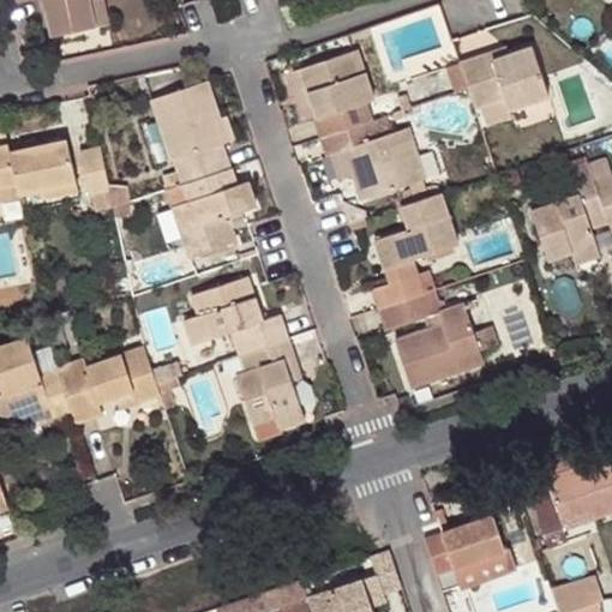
[(41,0),(51,37),(100,25),(93,0),(41,0)]
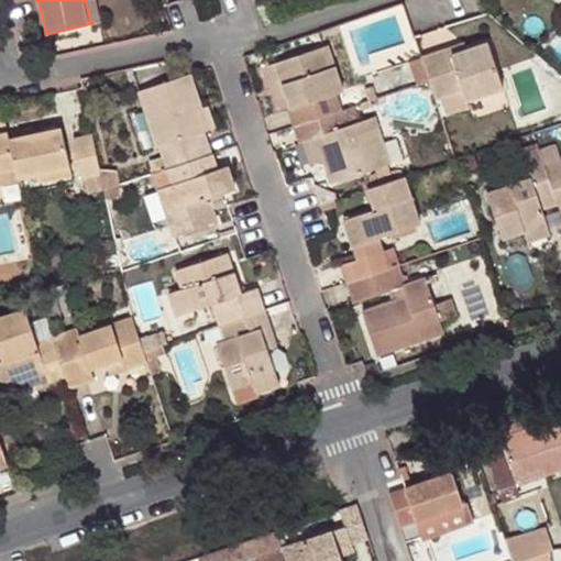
[(85,0),(91,23),(105,20),(99,0),(85,0)]
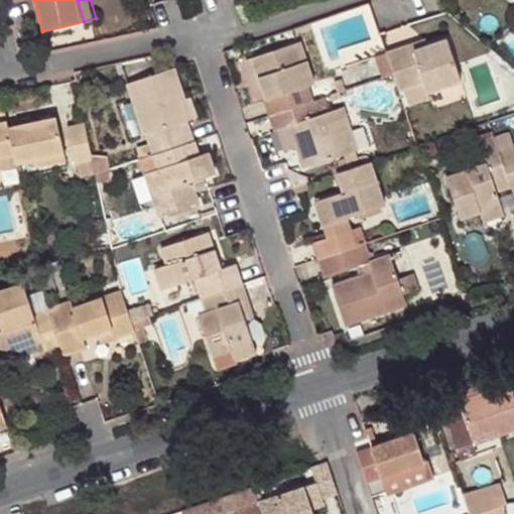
[(410,43),(413,51),(426,46),(424,39),(410,43)]
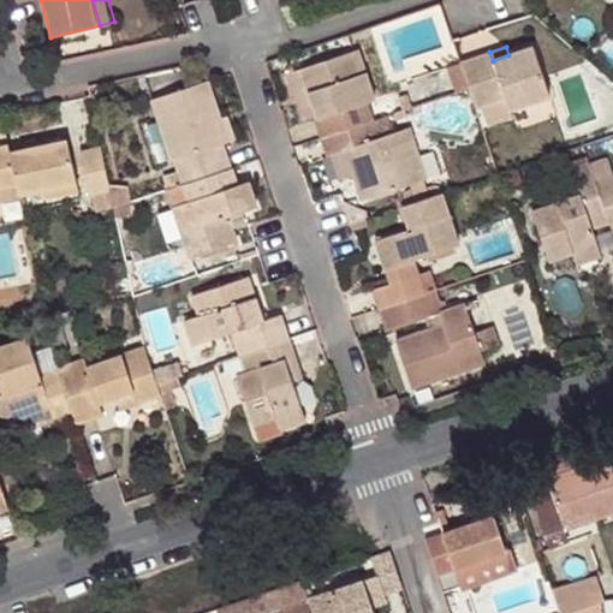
[(474,109),(481,107),(506,99),(510,111),(549,99),(533,49),(509,55),(493,61),(489,52),(457,63),(458,66),(466,91),(474,109)]
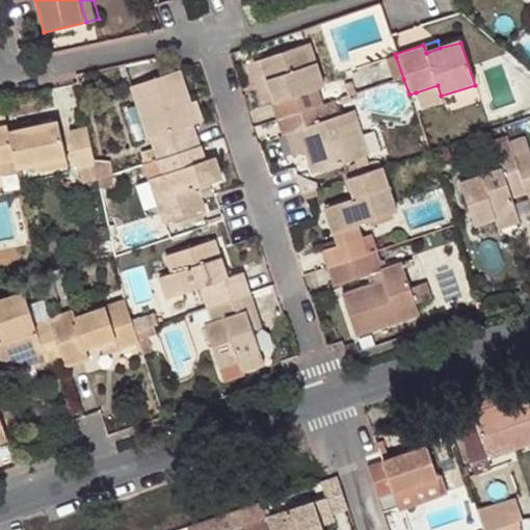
[(256,62),(262,81),(269,79),(272,90),(276,102),(271,104),(277,121),(316,107),(322,105),(317,89),(325,86),(311,44),(256,62)]
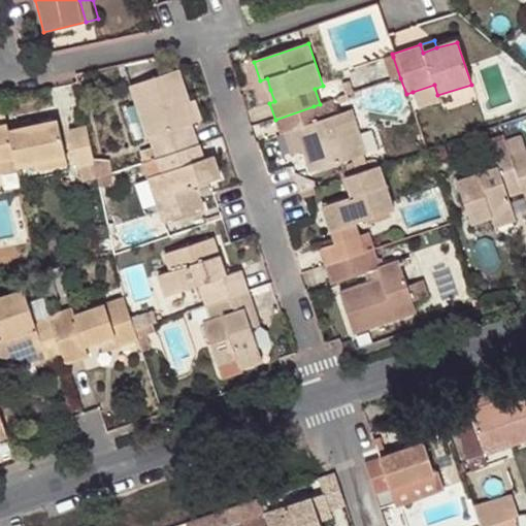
[(385,59),(392,81),(400,78),(393,57),(385,59)]
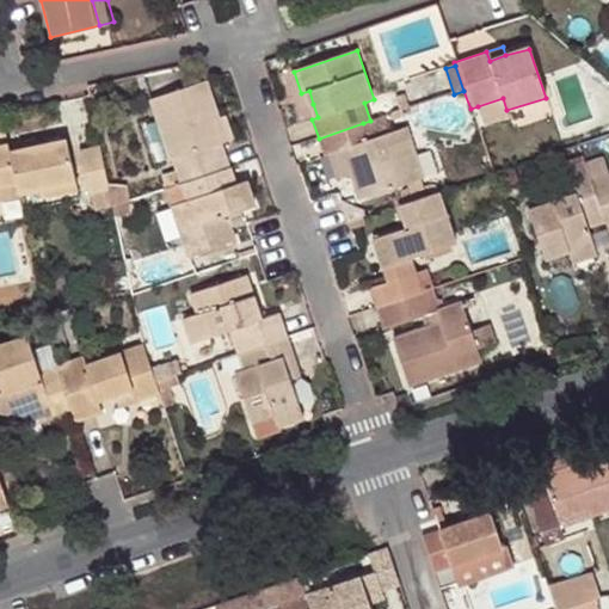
[(214,116),(219,115),(207,78),(202,79),(148,97),(170,159),(172,158),(180,182),(229,166),(222,142),(214,116)]
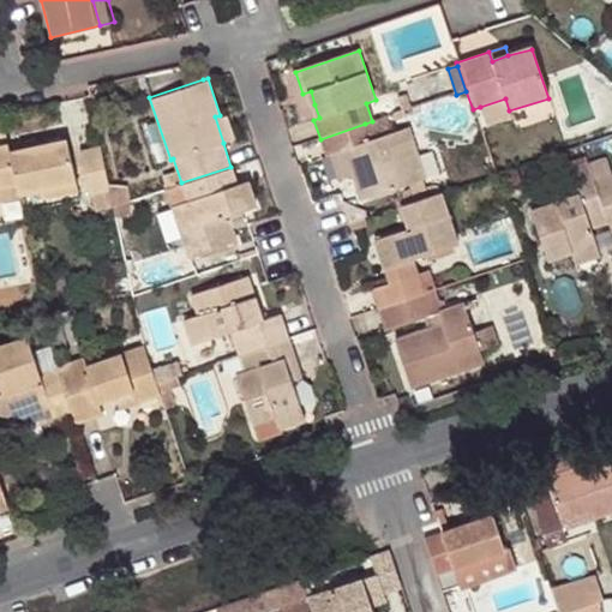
[(315,105),(311,91),(303,94),(309,107),(315,105)]
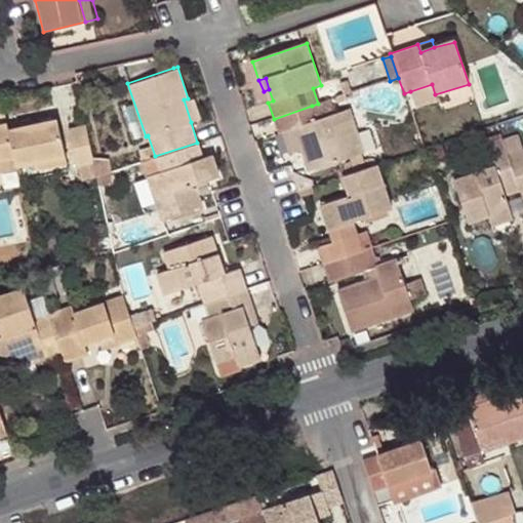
[(342,89),(333,92),(335,98),(345,95),(352,93),(348,82),(339,84),(342,89)]
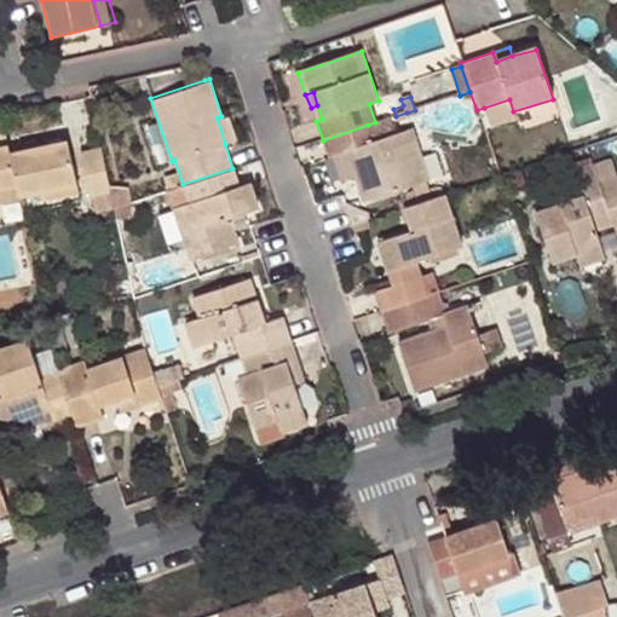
[(513,111),(509,99),(484,108),(491,131),(517,122),(513,111)]
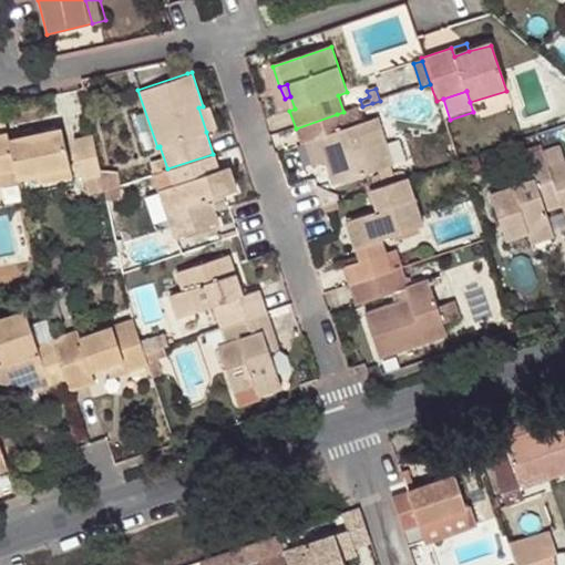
[(211,104),(203,106),(198,108),(206,132),(216,129),(211,104)]
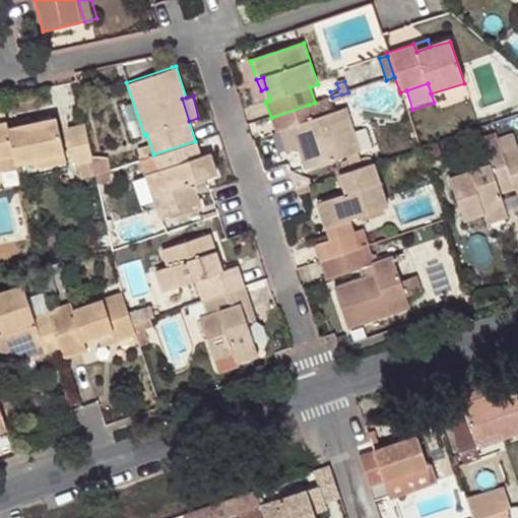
[(290,128),(298,148),(306,172),(361,152),(346,110),(314,120),(309,105),(271,118),(276,133),(280,131),(290,128)]
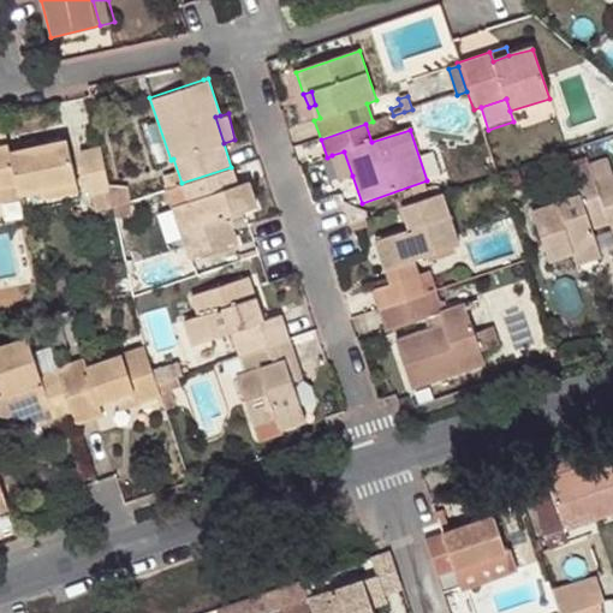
[(5,141),(7,150),(36,144),(34,134),(5,141)]
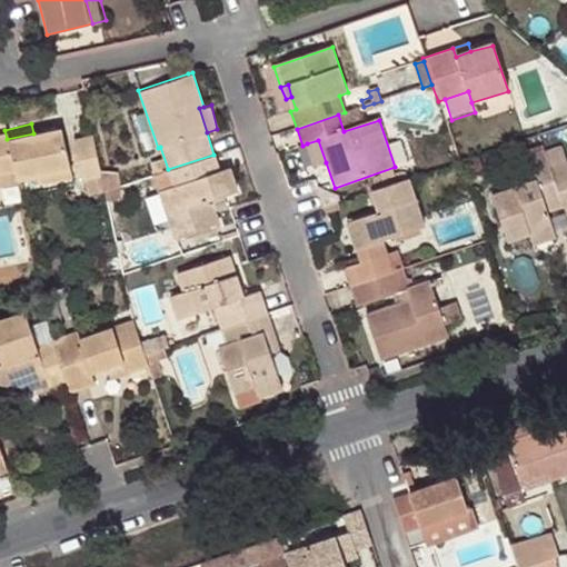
[(16,178),(38,173),(69,166),(60,127),(33,133),(7,139),(13,166),(16,178)]
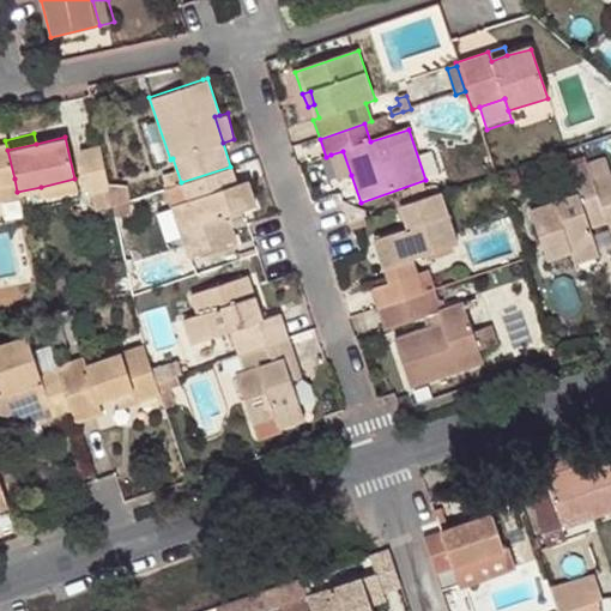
[(7,150),(5,140),(0,141),(0,182),(14,179),(7,150)]
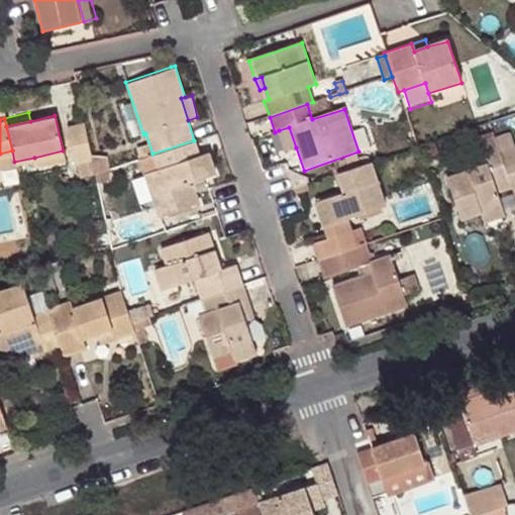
[(67,124),(76,162),(90,158),(89,153),(83,121),(67,124)]
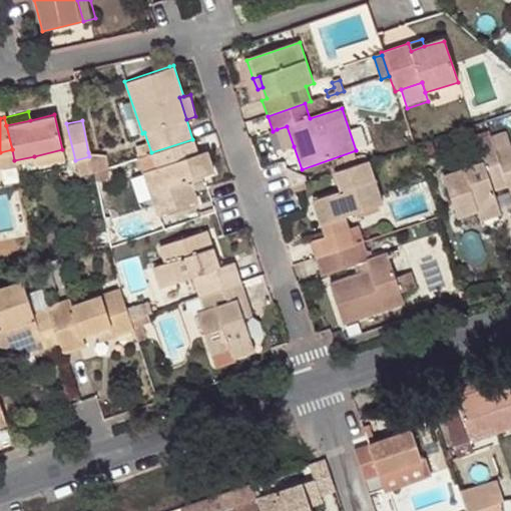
[(284,150),(294,146),(287,126),(277,129),(284,150)]
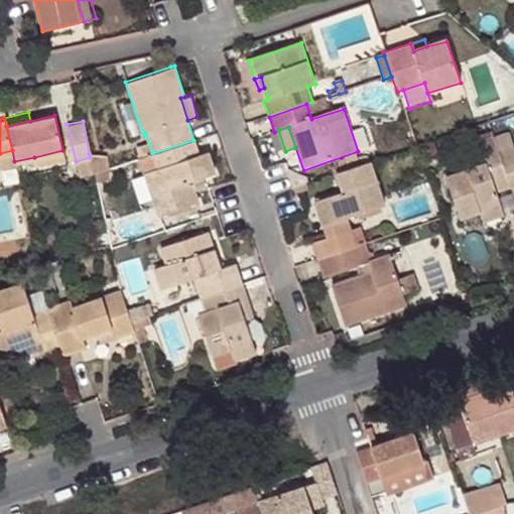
[(505,215),(496,187),(494,181),(507,177),(500,153),(495,138),(480,142),(486,164),(445,176),(459,219),(480,213),(483,222),(505,215)]
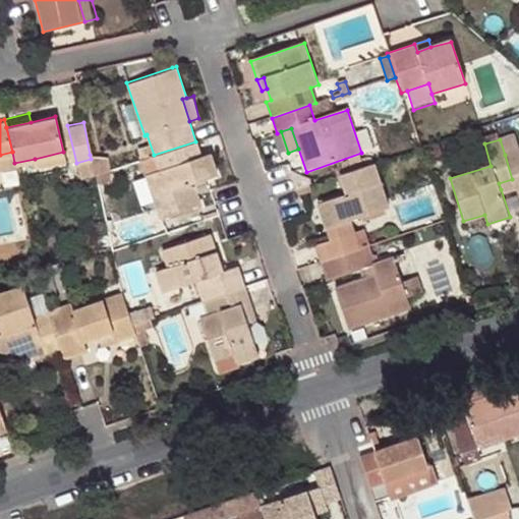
[(195,141),(154,155),(158,166),(143,171),(160,217),(199,204),(192,181),(216,173),(209,150),(199,153),(195,141)]
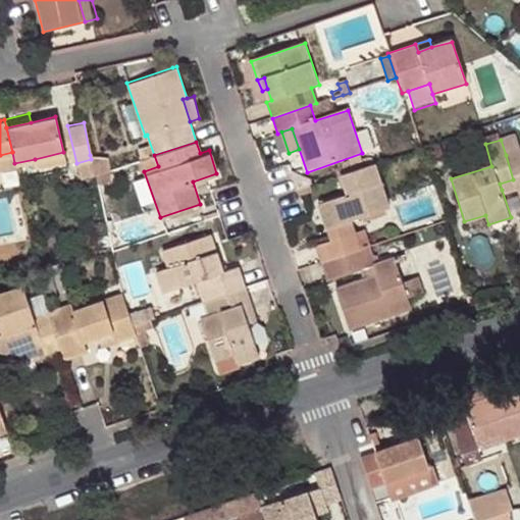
[(519,191),(519,150),(506,155),(513,179),(515,187),(517,193),(519,191)]
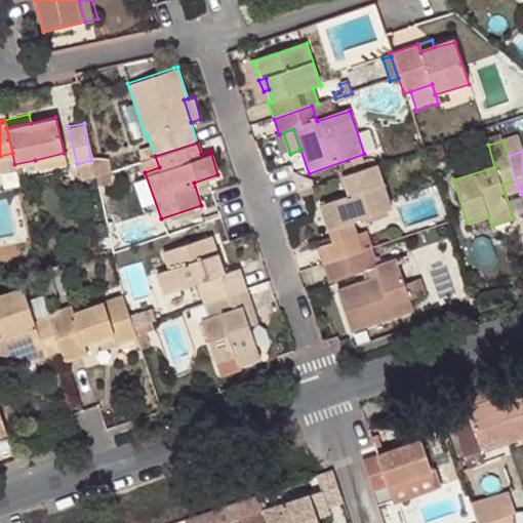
[(0,168),(14,164),(12,153),(0,156),(0,168)]
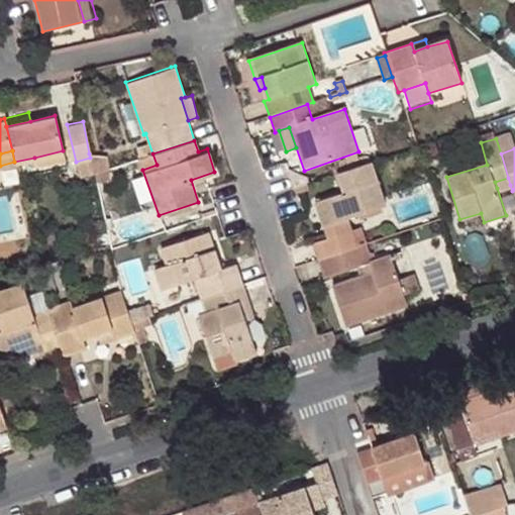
[(65,158),(63,150),(34,158),(35,165),(65,158)]
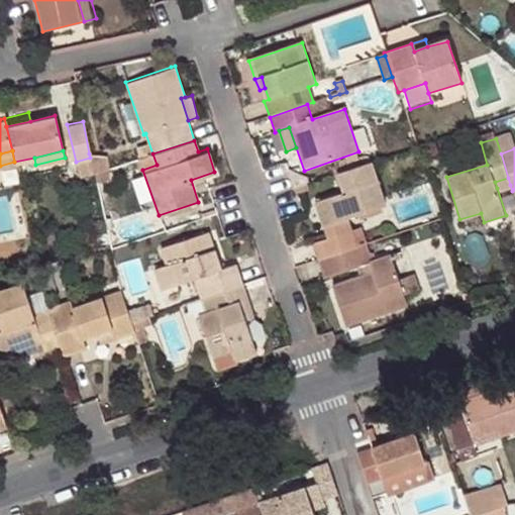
[(90,158),(94,173),(103,170),(108,168),(105,157),(89,153),(90,158)]
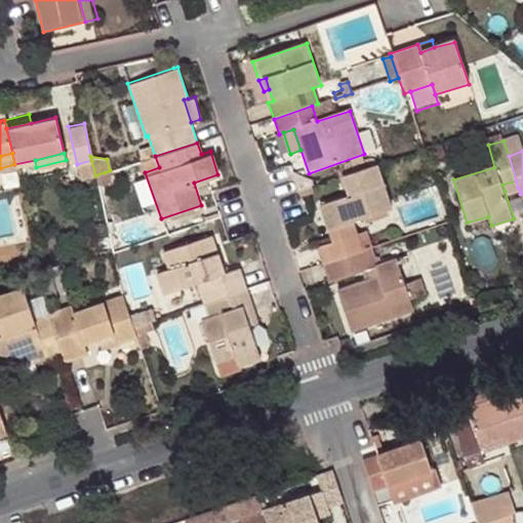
[(343,177),(376,165),(373,157),(334,170),(337,179),(343,177)]
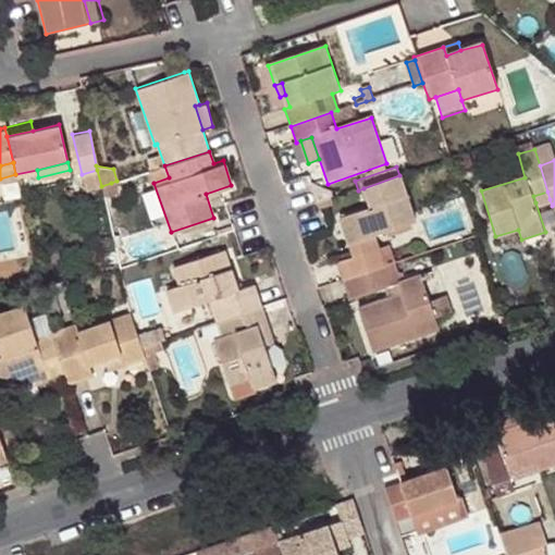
[(97,170),(82,174),(85,190),(101,186),(97,170)]
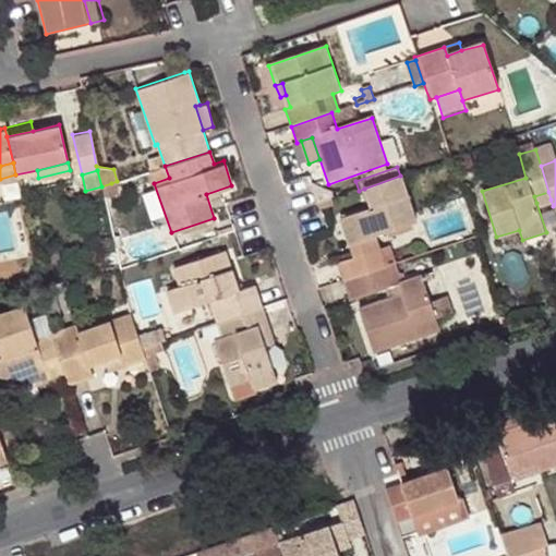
[(370,207),(340,218),(350,245),(377,236),(415,221),(400,176),(364,189),(370,207)]
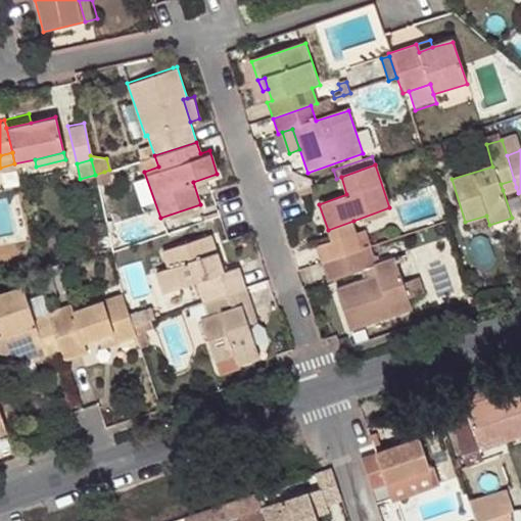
[(97,184),(107,182),(104,172),(95,175),(97,184)]
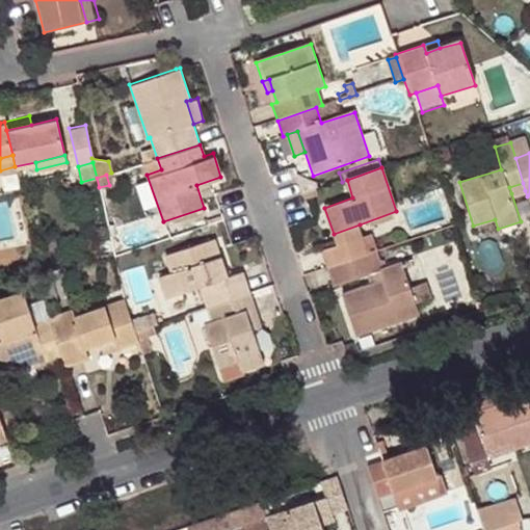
[(509,187),(511,193),(525,190),(523,183),(509,187)]
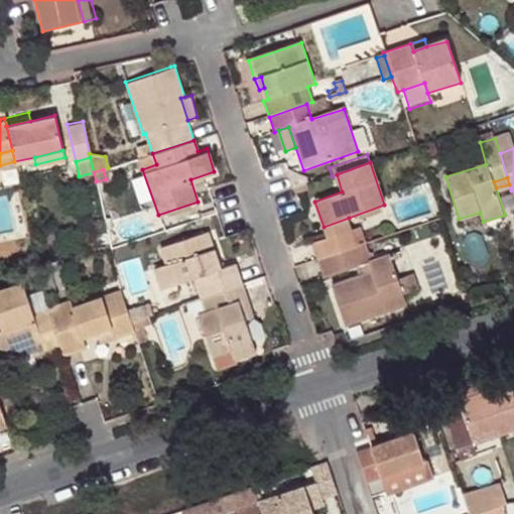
[(352,228),(349,218),(324,227),(327,237),(352,228)]
